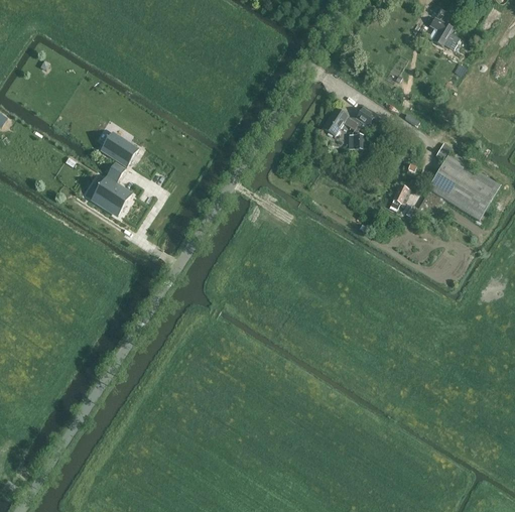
[(466,9),(452,0),(446,8),(461,16),(466,9)]
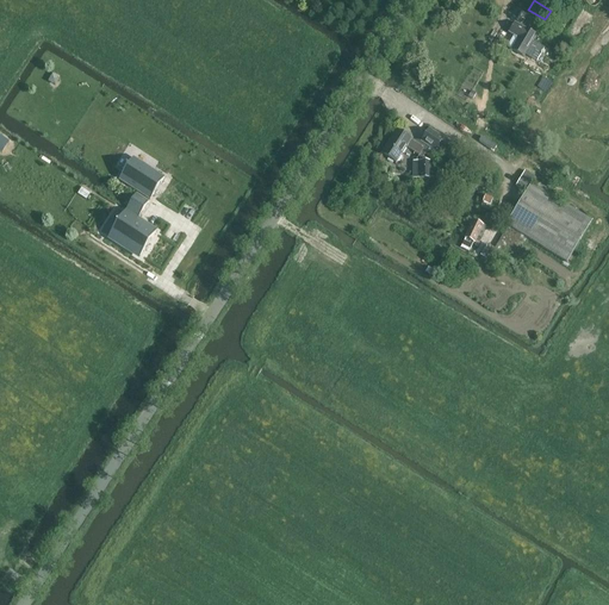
[(521,7),(515,18),(536,30),(542,20),(521,7)]
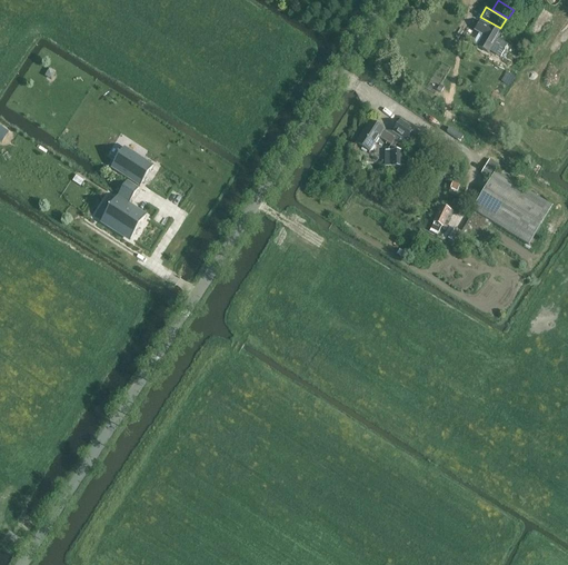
[(499,30),(479,19),(474,28),(482,33),(476,45),(488,51),(489,48),(492,50),(496,49),(498,47),(500,43),(500,42),(499,38),(496,37),(499,30)]
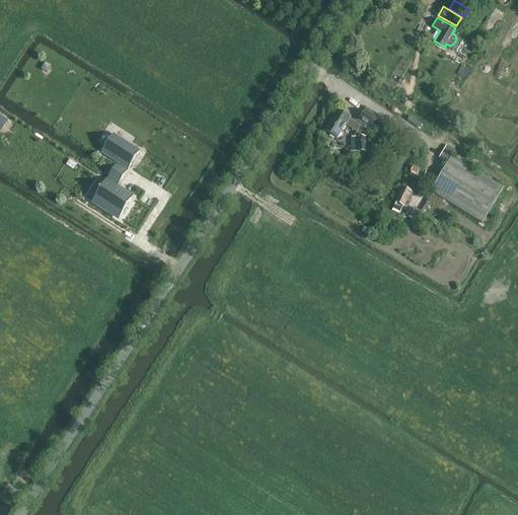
[(40,66),(46,69),(50,63),(49,63),(50,62),(45,59),(44,60),(40,66)]
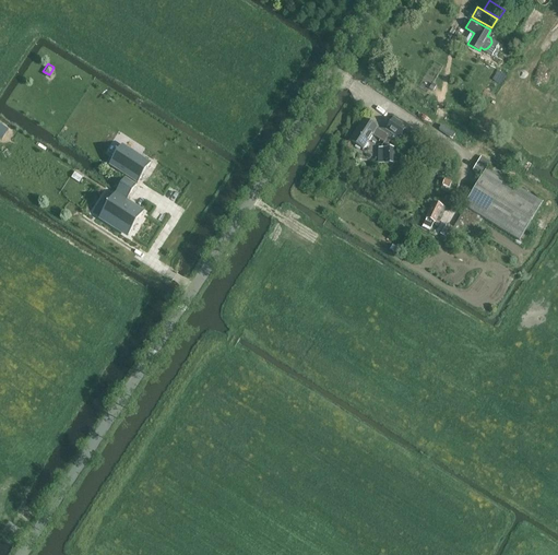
[(347,136),(361,145),(371,130),(383,139),(389,130),(363,114),(347,136)]
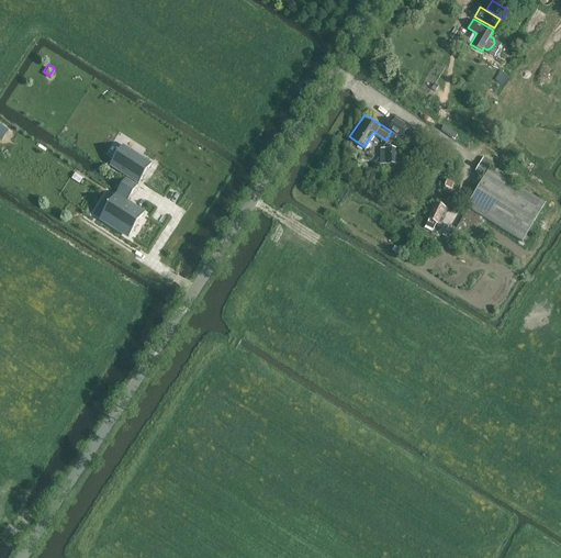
[(403,132),(416,140),(422,131),(408,123),(394,114),(386,126),(400,136),(403,132)]
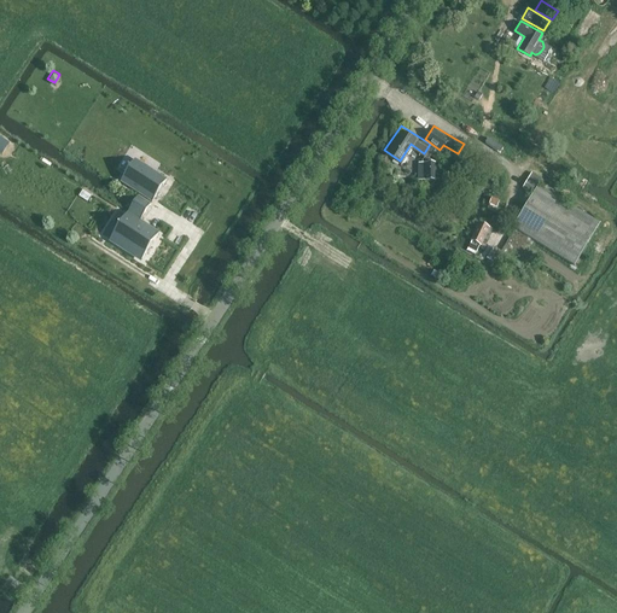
[(134,156),(120,177),(151,198),(166,176),(134,156)]
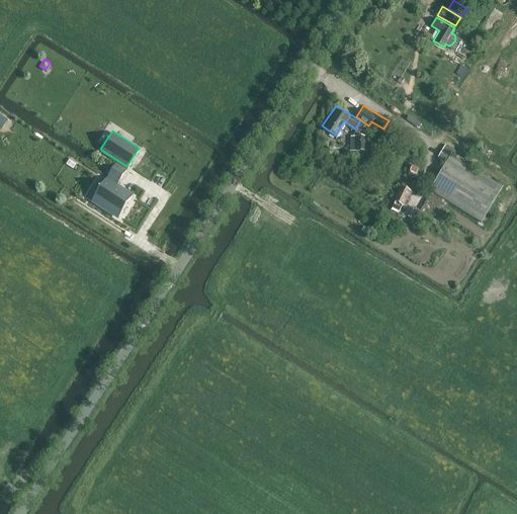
[(365,134),(350,134),(350,149),(365,149),(365,134)]
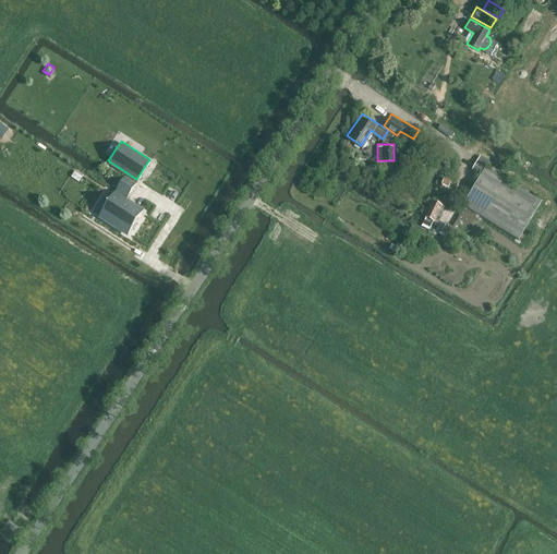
[(463,204),(451,225),(469,236),(481,215),(518,238),(541,199),(485,164),(486,163),(476,156),(471,166),(480,171),(461,203),(463,204)]
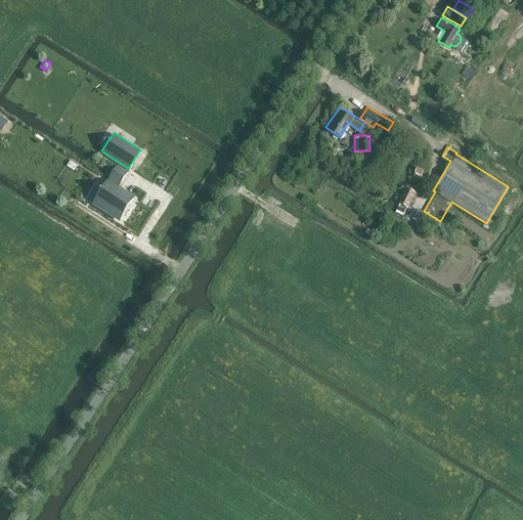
[(116,163),(112,170),(123,176),(127,170),(116,163)]
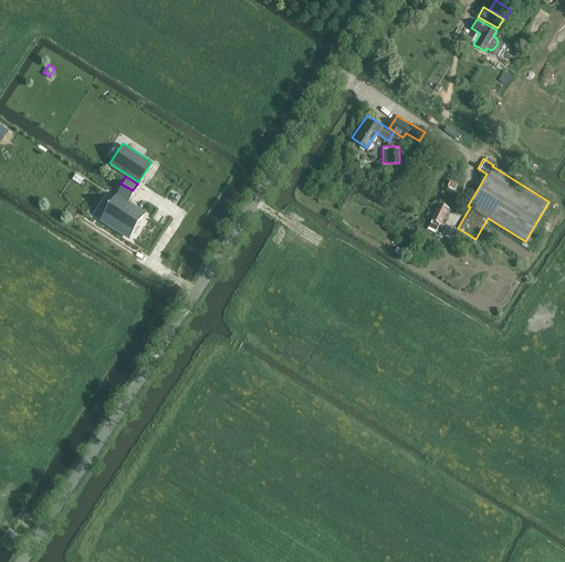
[(121,184),(116,190),(127,198),(128,198),(133,190),(121,184)]
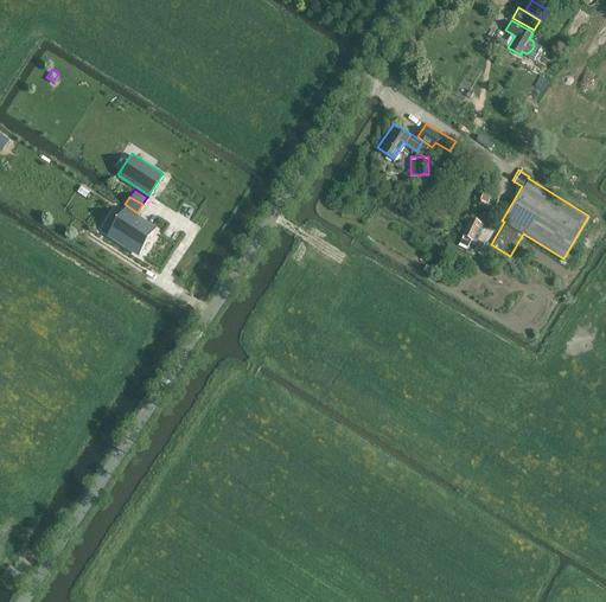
[(125,204),(110,225),(129,237),(126,243),(139,251),(154,226),(141,219),(138,224),(132,221),(135,215),(136,212),(125,204)]
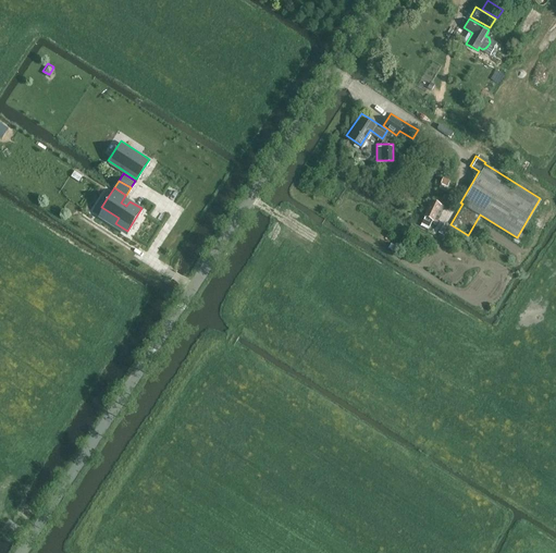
[(432,218),(441,203),(431,198),(423,213),(432,218)]
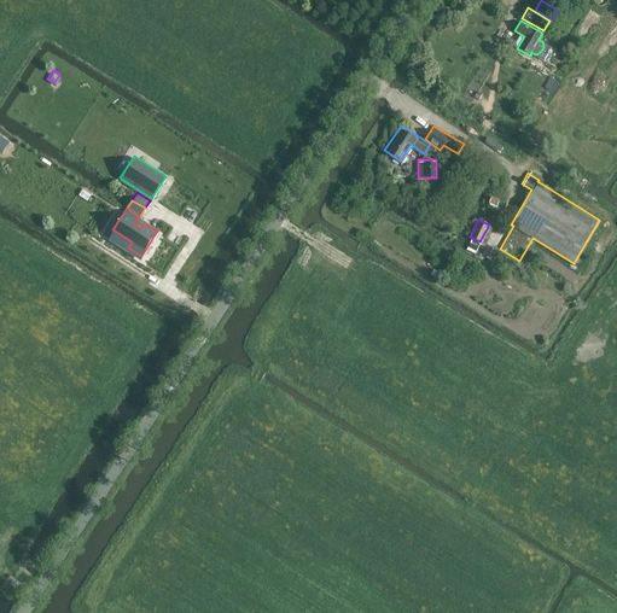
[(499,247),(493,244),(485,255),(493,258),(499,247)]
